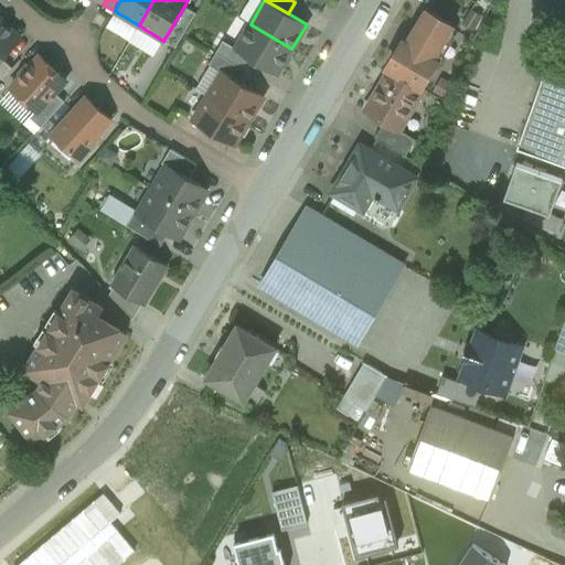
[(195,13),(184,7),(163,41),(176,48),(195,13)]
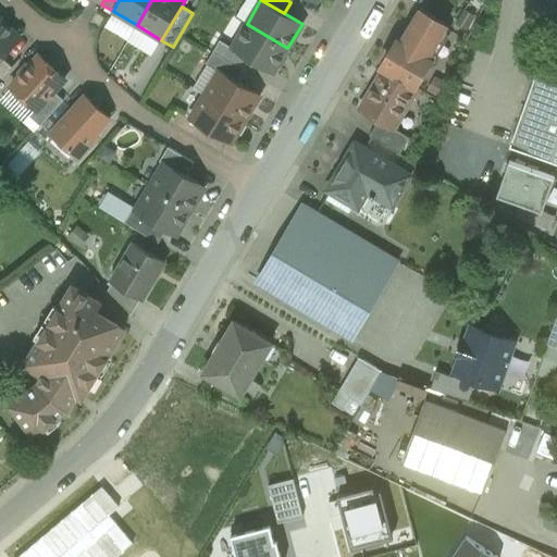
[(419,13),(400,45),(396,42),(382,66),(384,69),(415,86),(429,62),(424,60),(443,27),(419,13)]
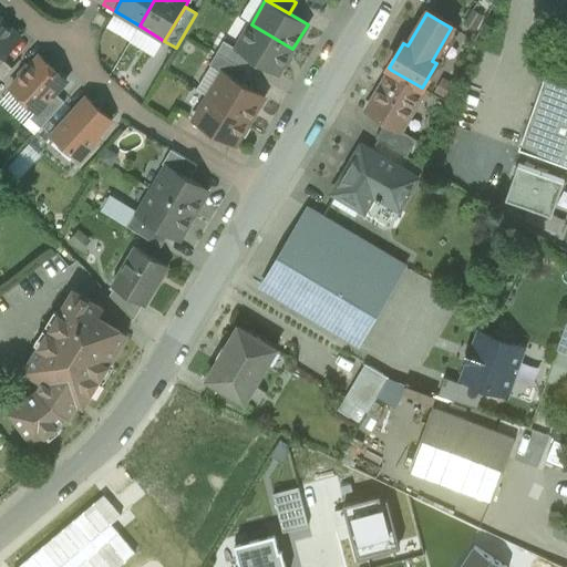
[(0,20),(0,60),(1,59),(20,39),(0,20)]
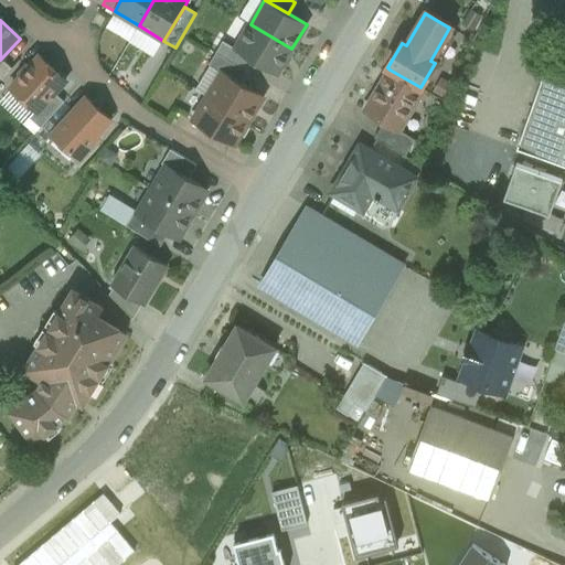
[(291,49),(251,24),(235,49),(253,60),(277,74),(291,49)]
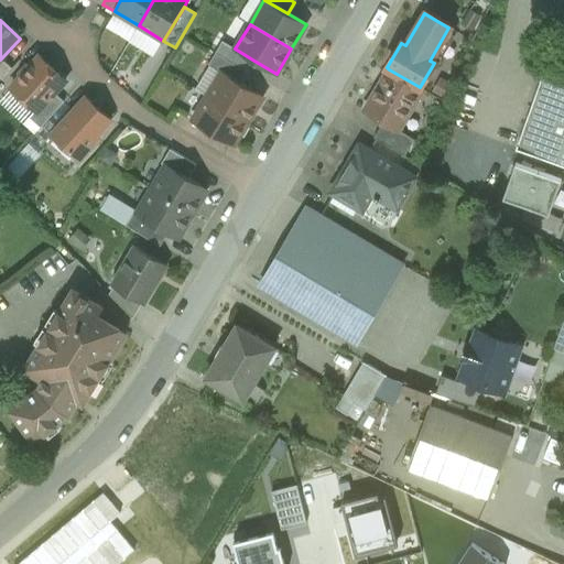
[(235,49),(223,41),(215,53),(246,71),(252,60),(235,49)]
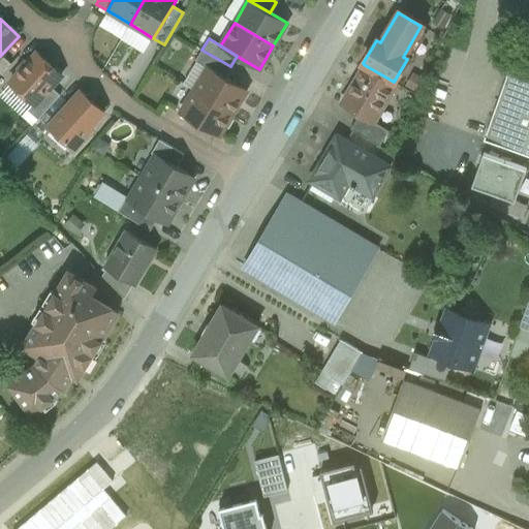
[(230,66),(201,50),(195,60),(208,67),(225,78),(231,67),(230,66)]
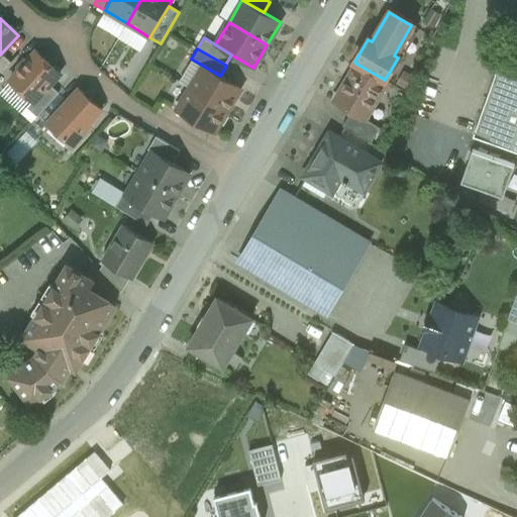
[(36,52),(27,62),(25,61),(18,69),(19,71),(9,81),(32,102),(33,103),(49,85),(61,73),(36,52)]
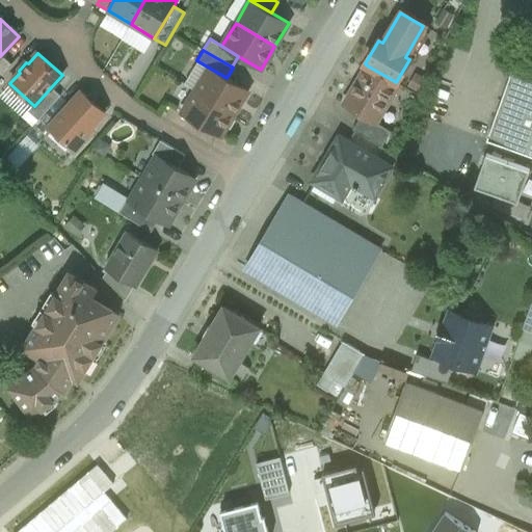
[(1,55),(0,56),(0,75),(10,63),(1,55)]
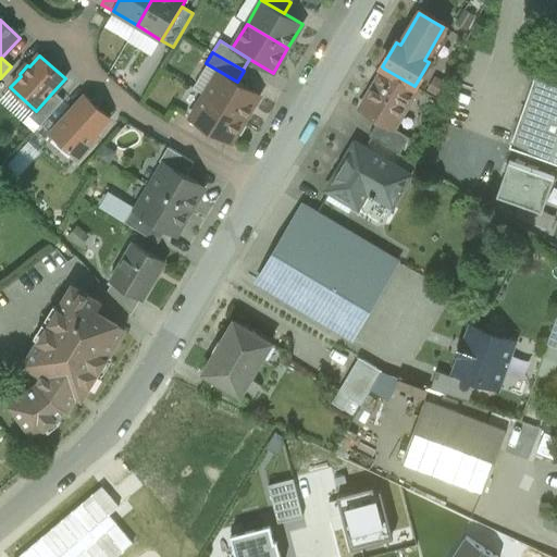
[(415,86),(384,69),(360,109),(379,121),(393,128),(394,128),(418,88),(415,86)]
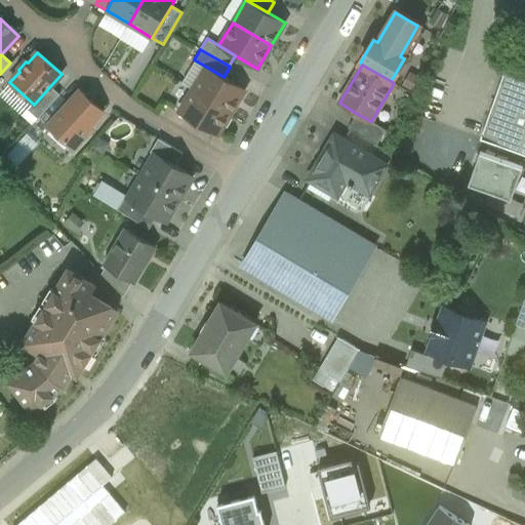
[(224,77),(206,67),(193,89),(231,113),(245,89),(224,77)]
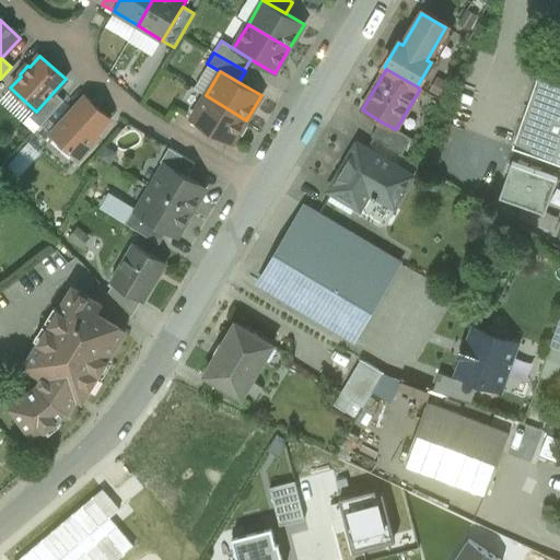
[(559,74),(547,73),(547,72),(539,71),(536,78),(537,79),(513,148),(559,164),(559,74)]
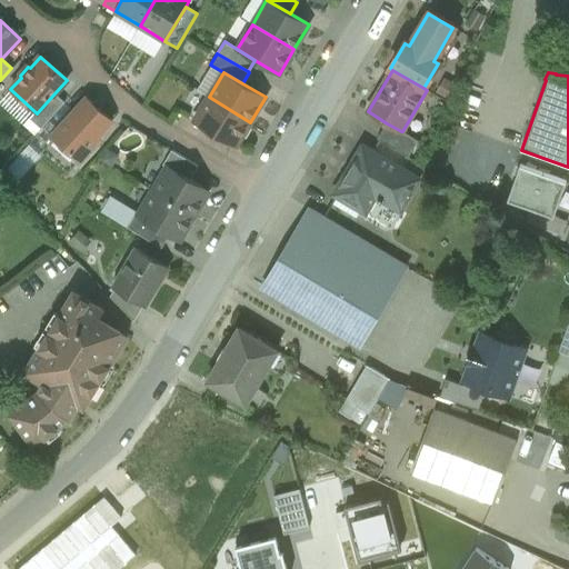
[(55,93),(37,113),(36,112),(30,119),(40,129),(49,120),(65,102),(55,93)]
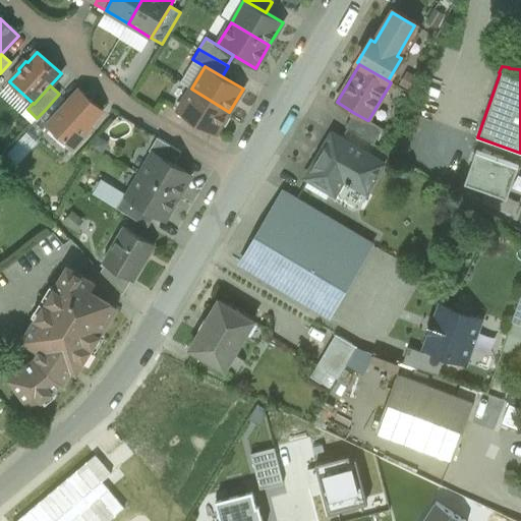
[(229,112),(191,89),(177,111),(216,134),(229,112)]
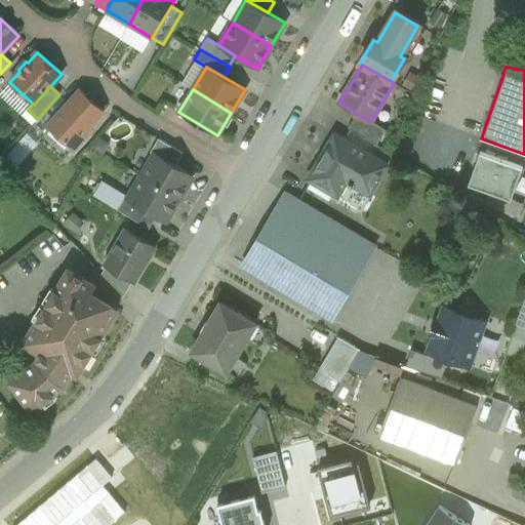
[(80,90),(69,103),(59,94),(45,111),(53,119),(48,125),(48,126),(73,148),(91,128),(89,127),(104,112),(80,90)]
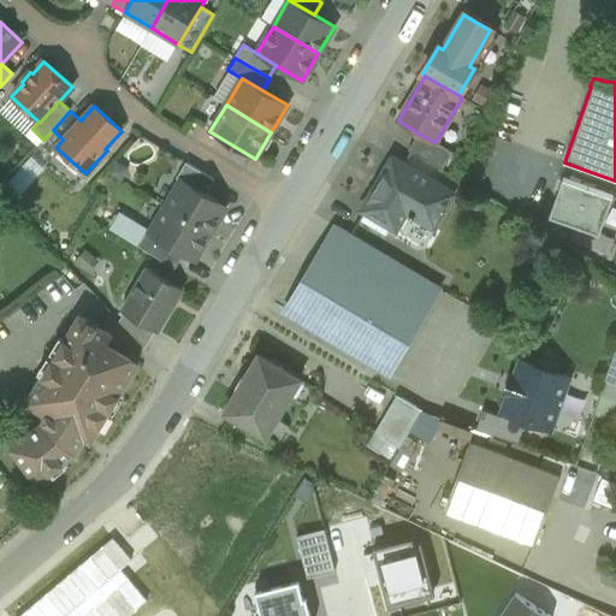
[(53,130),(39,148),(48,157),(57,148),(57,147),(63,140),(53,130)]
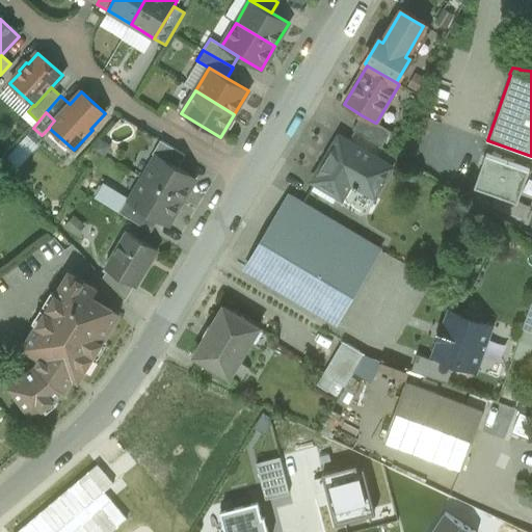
[(375,123),(362,115),(353,129),(382,147),(391,132),(376,123),(375,123)]
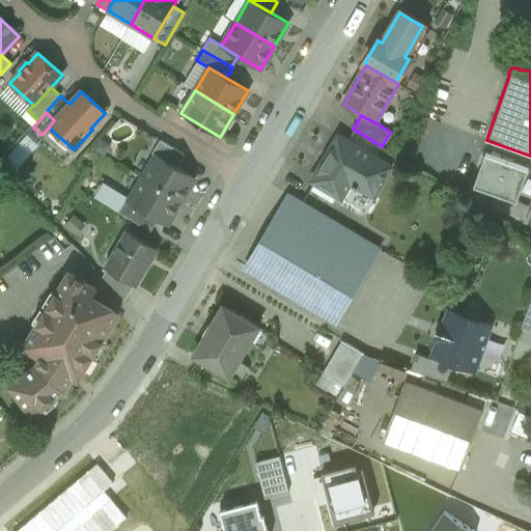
[(391,167),(338,136),(311,182),(341,198),(351,183),(373,197),(391,167)]
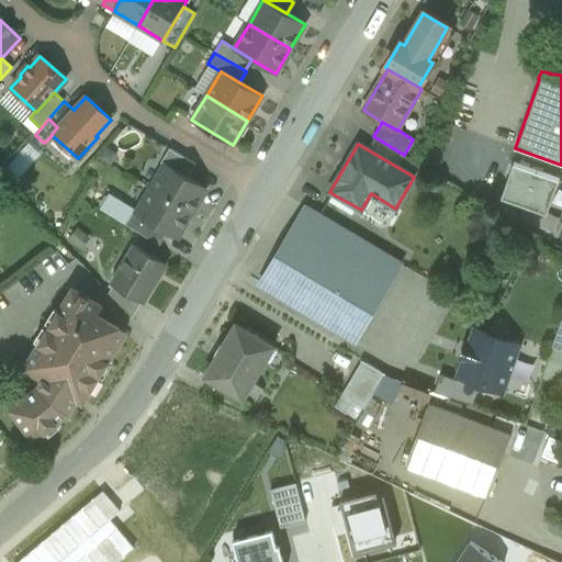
[(195,164),(169,148),(161,163),(165,165),(166,164),(188,177),(195,164)]
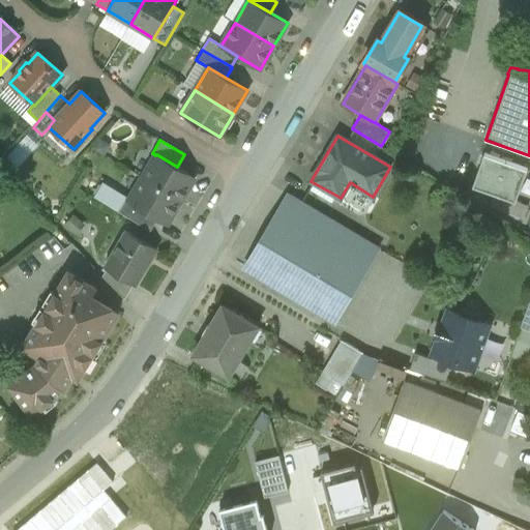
[(527,168),(486,152),(473,185),(516,201),(527,168)]
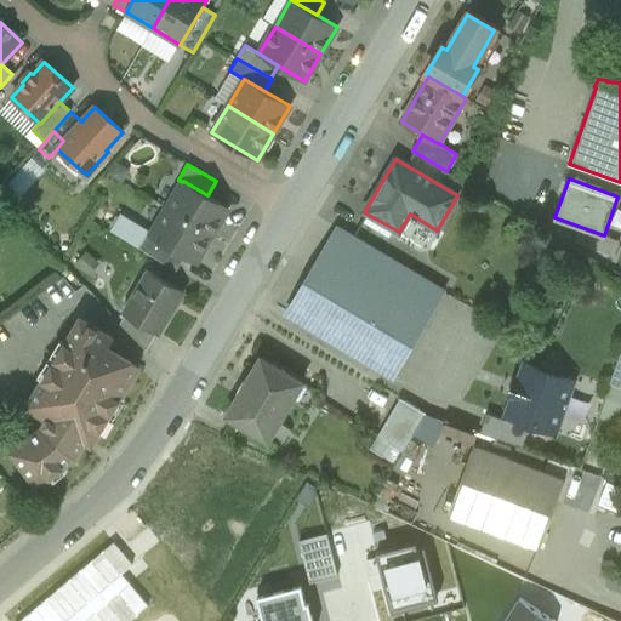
[(208,195),(183,181),(182,182),(166,208),(212,235),(228,209),(208,195)]
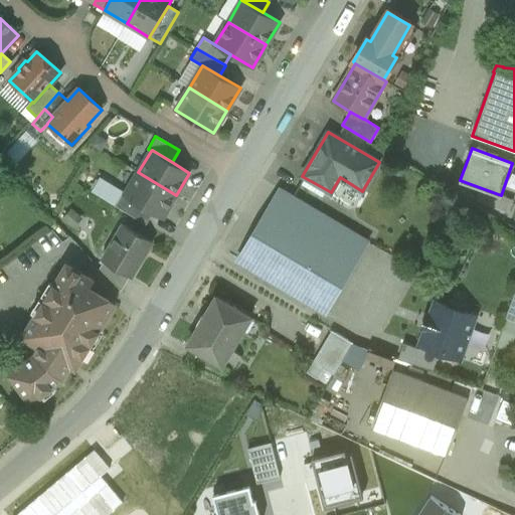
[(176,195),(138,172),(125,194),(125,195),(154,212),(163,217),(176,195)]
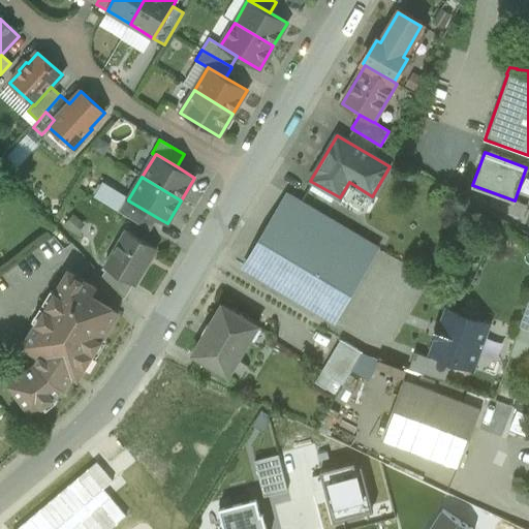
[(287,195),(245,268),(334,320),(377,249),(287,195)]
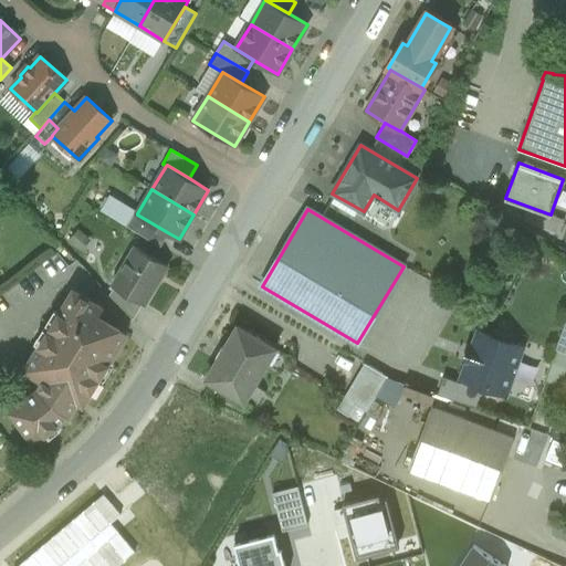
[(169,233),(137,215),(137,213),(135,212),(127,227),(160,247),(169,233)]
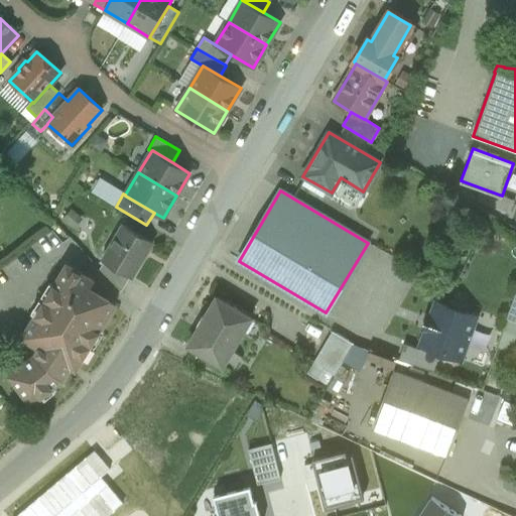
[(152,243),(124,226),(103,260),(107,262),(131,277),(152,243)]
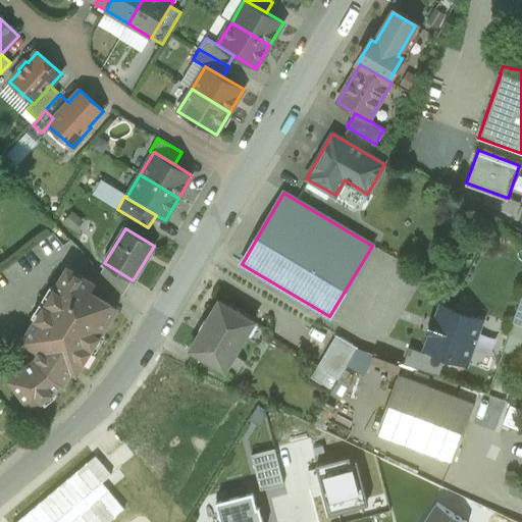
[(123,297),(133,280),(108,265),(102,274),(123,297)]
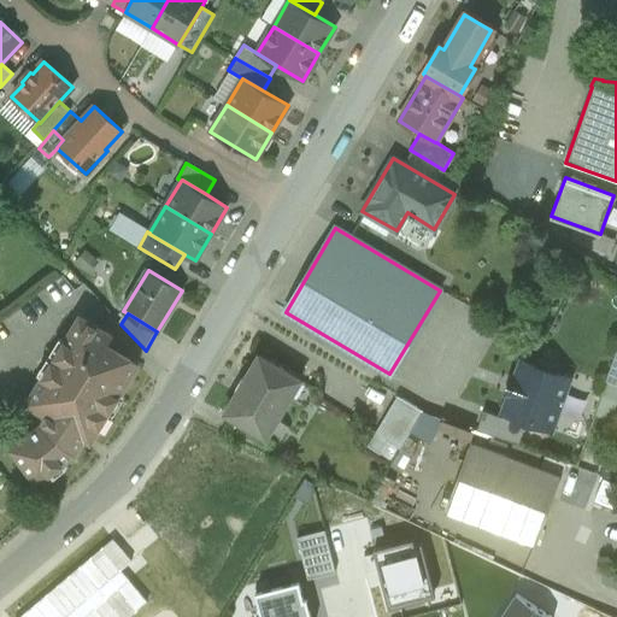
[(81,316),(27,403),(47,416),(42,424),(11,448),(37,483),(75,454),(84,438),(90,444),(139,363),(107,344),(112,335),(81,316)]
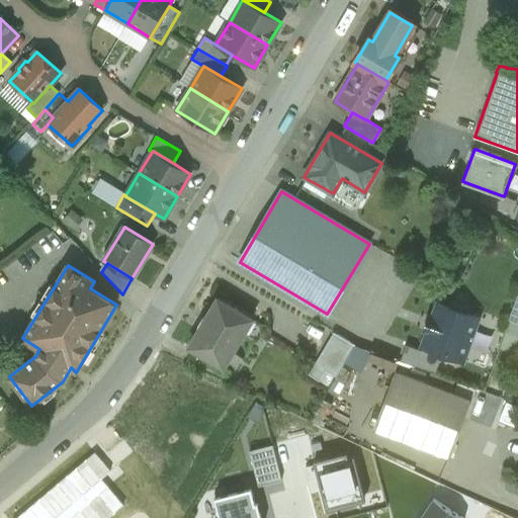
[(218,298),(206,318),(205,317),(204,319),(205,319),(200,326),(199,328),(200,328),(188,347),(224,367),(232,354),(233,354),(234,352),(233,352),(238,344),(239,343),(238,343),(243,335),(244,335),(245,334),(244,333),(252,319),(218,298)]
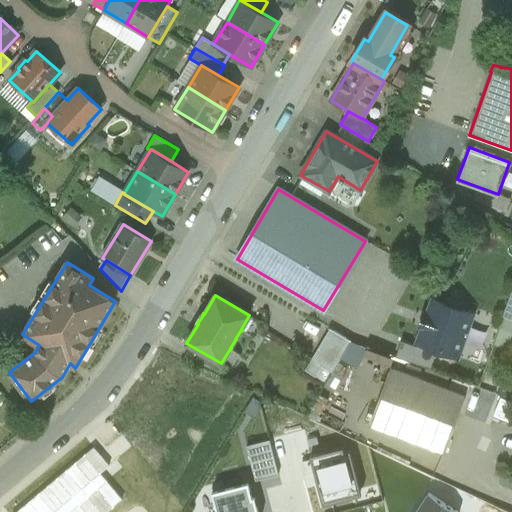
[(446,304),(433,299),(428,314),(424,313),(419,327),(423,328),(417,343),(436,350),(457,357),(472,313),(460,309),(462,303),(448,298),(446,304)]
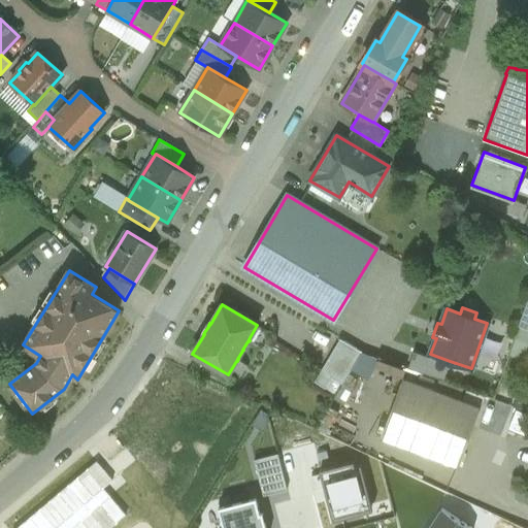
[(361,352),(340,339),(315,382),(325,388),(331,377),(342,384),(361,352)]
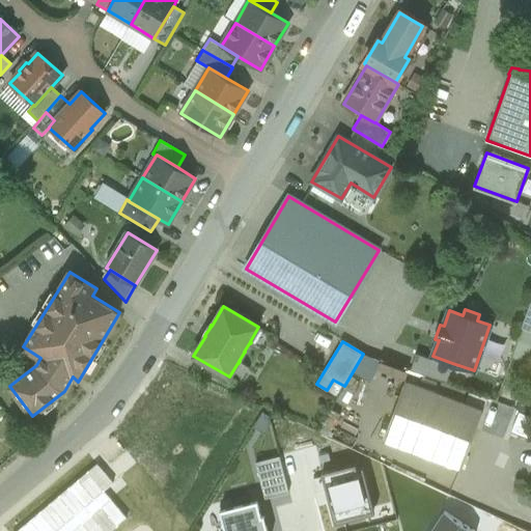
[(452,363),(432,356),(431,359),(416,354),(411,370),(445,383),(452,363)]
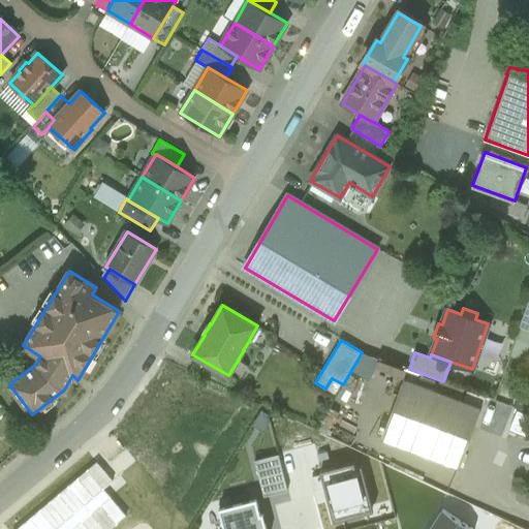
[(481,408),(403,379),(382,438),(460,466),(481,408)]
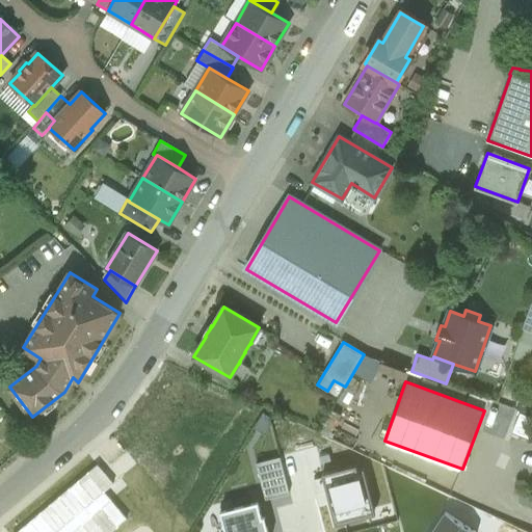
[(280,458),(257,464),(265,499),(289,493),(280,458)]
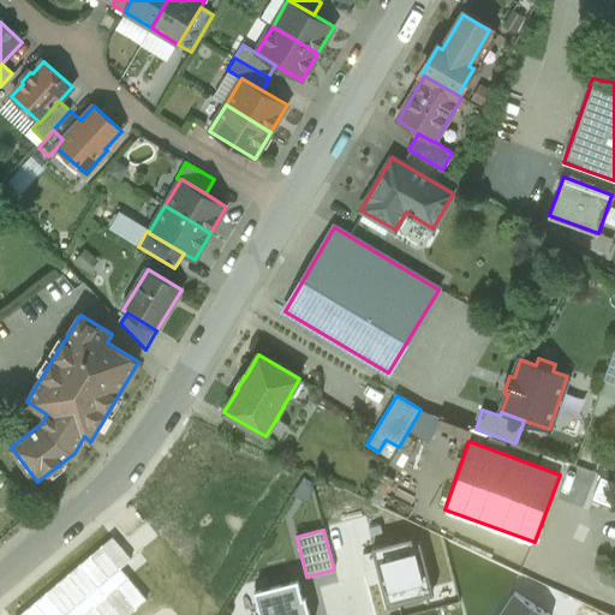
[(129,614),(147,601),(120,568),(131,560),(113,538),(22,614),(129,614)]
